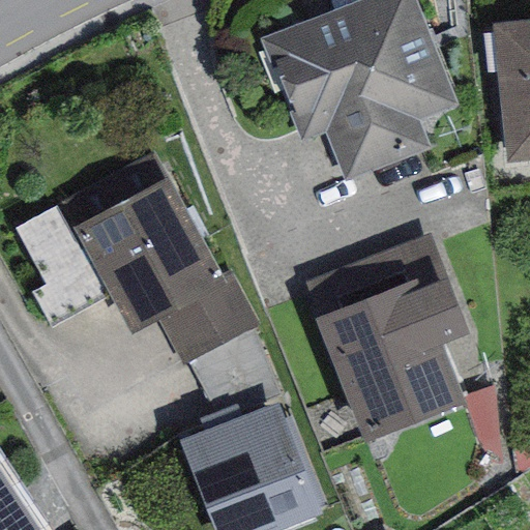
[(324,135),(344,181),(430,148),(418,121),(457,107),(413,0),(361,0),(259,38),(301,143),(324,135)]
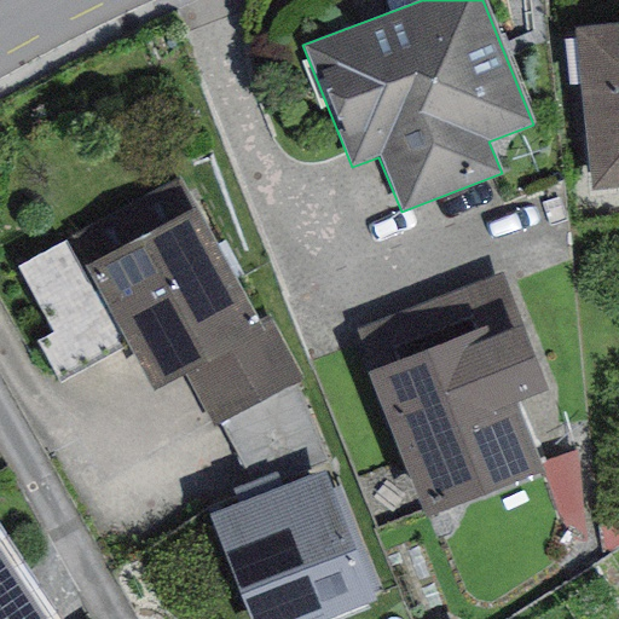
[(618,24),(576,29),(591,190),(618,187),(618,24)]
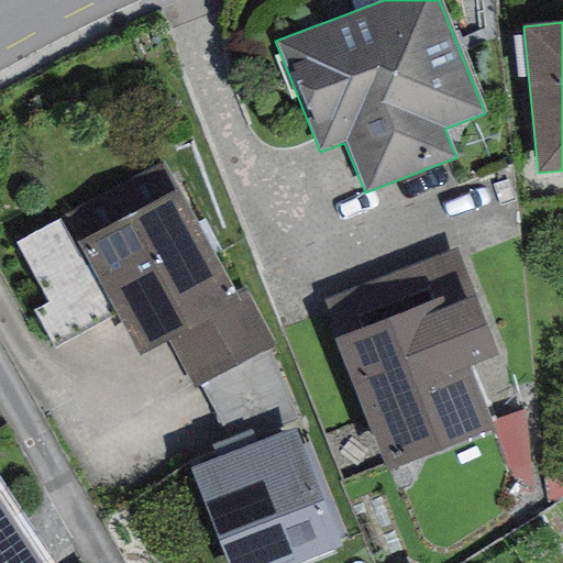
[(176,188),(76,244),(139,359),(167,343),(194,390),(275,346),(242,288),(234,293),(176,188)]
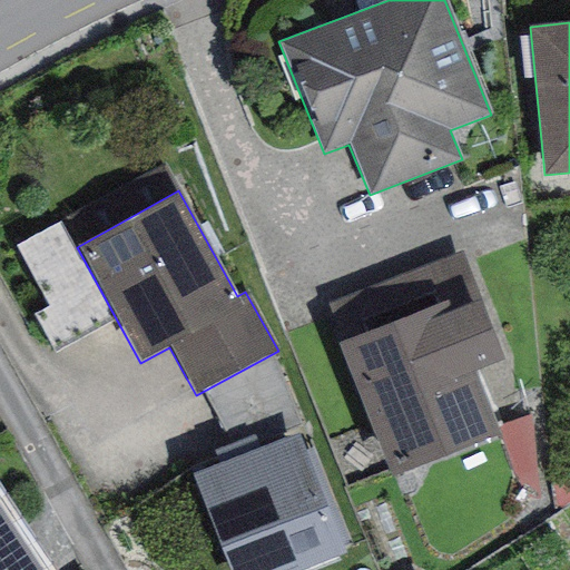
[(337,345),(392,479),(500,435),(497,428),(474,372),(503,361),(479,301),(459,253),(330,305),(345,342),(337,345)]
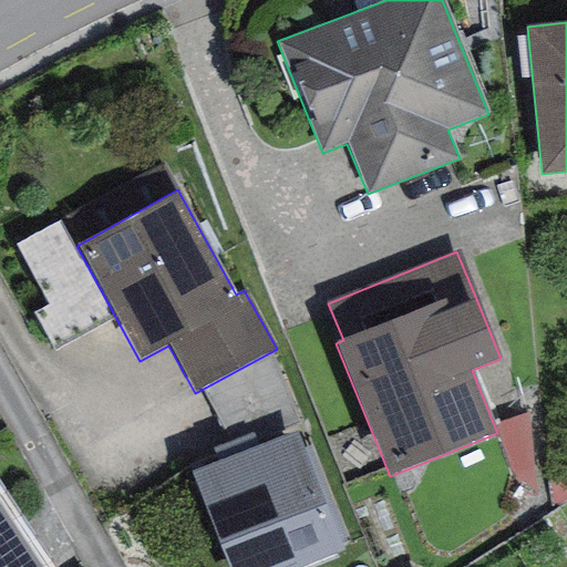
[(534,495),(527,415),(494,425),(497,433),(522,500),(534,495)]
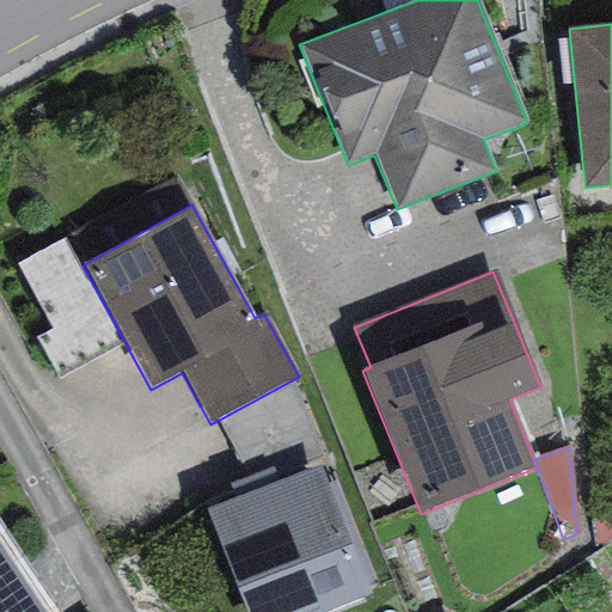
[(206,509),(245,611),(323,611),(371,594),(368,586),(375,582),(336,481),(328,483),(322,465),(280,482),(274,466),(227,483),(233,499),(206,509)]
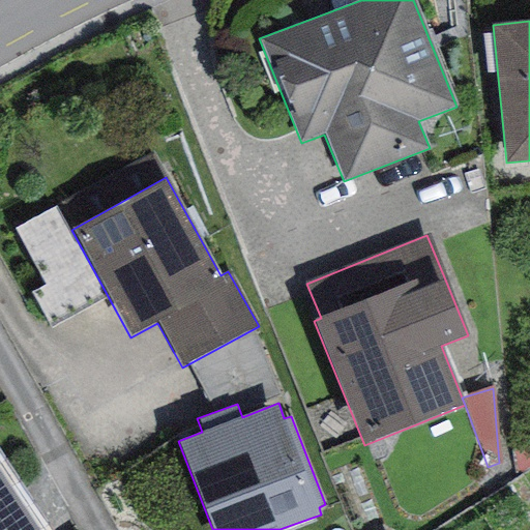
[(36,529),(0,476),(0,529),(36,529)]
